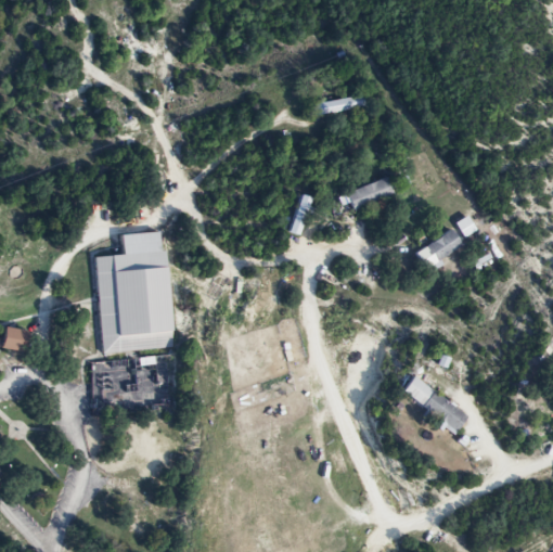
[(368,105),(365,94),(317,104),(319,115),(368,105)]
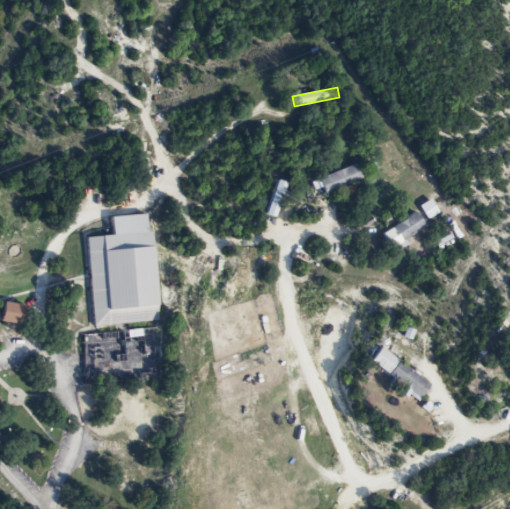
[(320,177),(326,193),(364,179),(358,163),(320,177)]
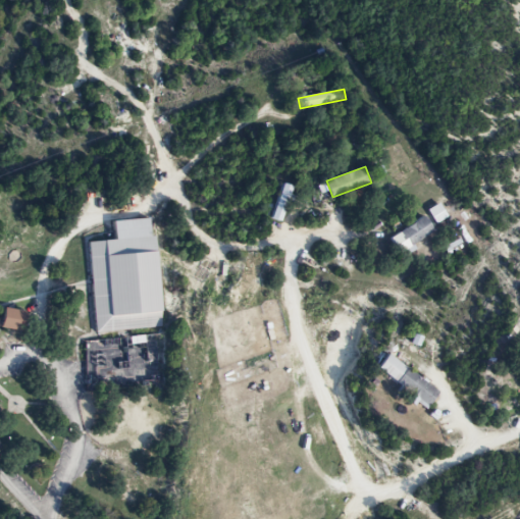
[(436,231),(426,215),(392,237),(402,253),(436,231)]
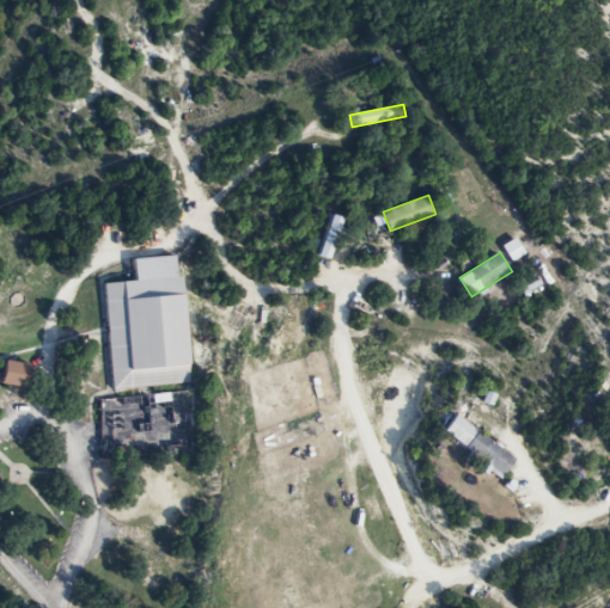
[(108,282),(115,388),(191,382),(183,253),(135,257),(136,280),(108,282)]
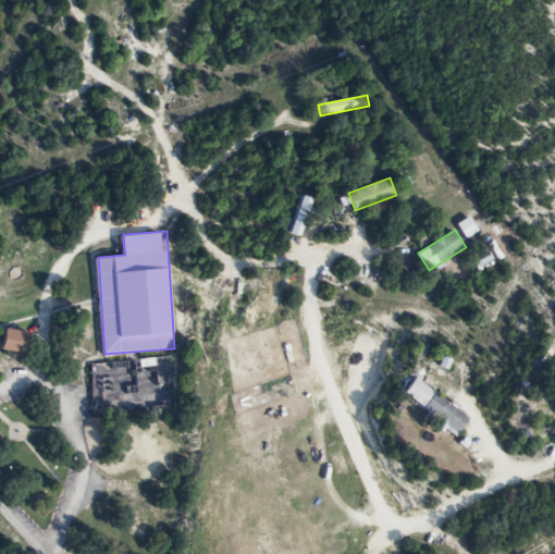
[(27,354),(33,333),(8,327),(2,347),(27,354)]
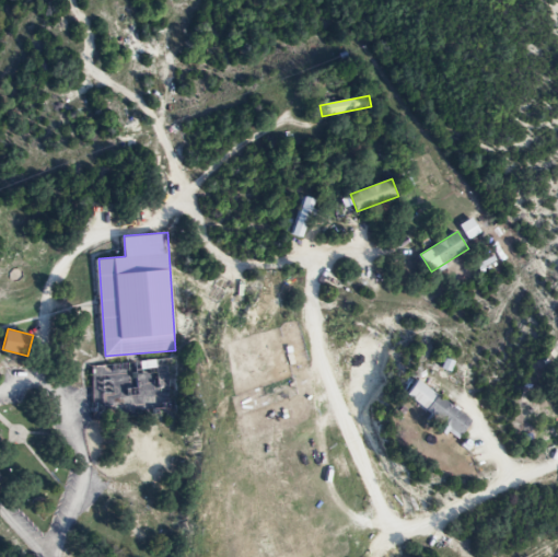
[(461,436),(473,417),(416,381),(405,398),(461,436)]
